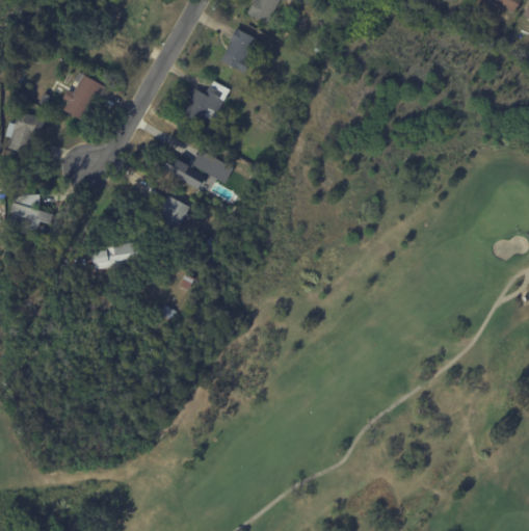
[(281,0),(268,24),(248,12),(255,0),(281,0)]
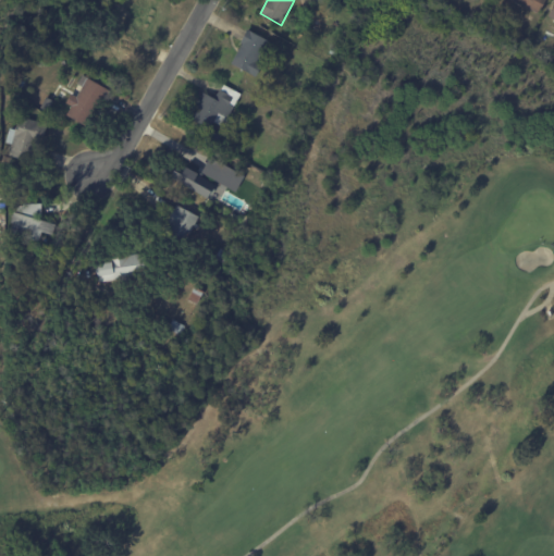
[(540,0),(533,14),(508,0),(540,0)]
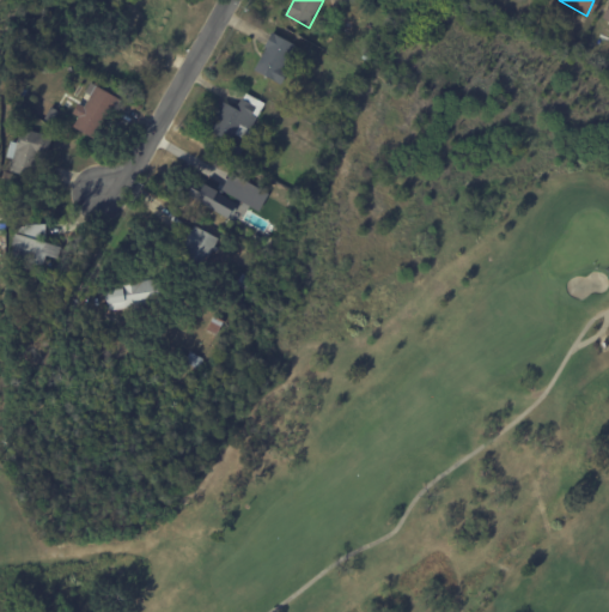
[(608,0),(608,28),(608,24),(596,17),(606,0),(608,0)]
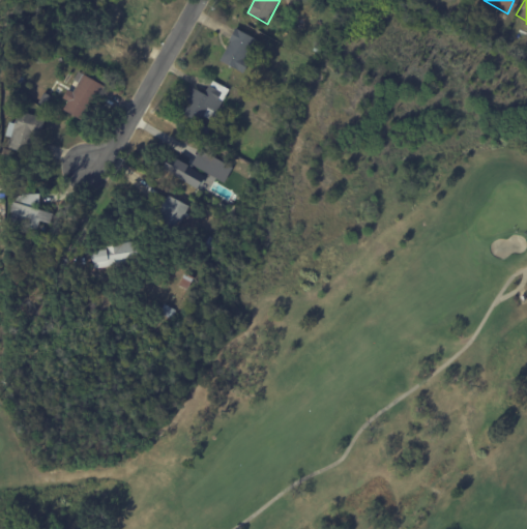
[(225,50),(230,40),(228,39),(235,27),(256,38),(250,51),(252,52),(247,60),(249,61),(243,72),(220,60),(225,50)]
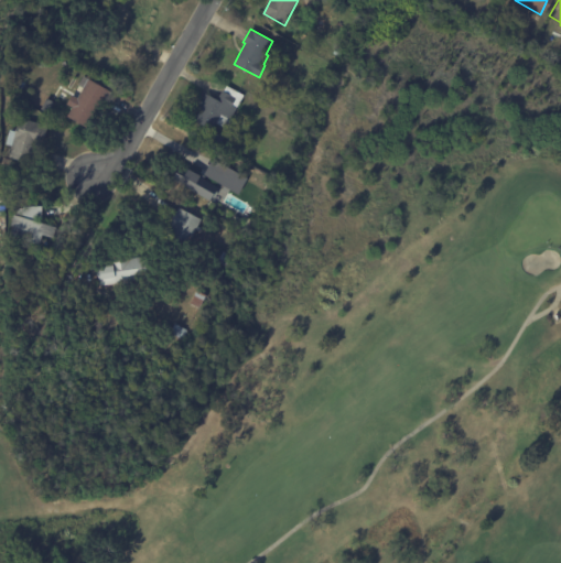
[(107,98),(89,129),(68,117),(73,108),(67,105),(73,96),(77,98),(84,88),(78,85),(84,76),(110,91),(107,98)]
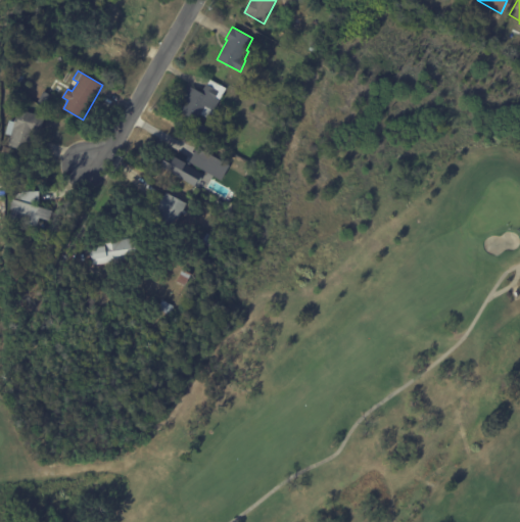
[(190,86),(201,92),(205,84),(206,85),(208,79),(225,88),(214,110),(208,120),(199,114),(196,121),(179,111),(184,101),(182,100),(190,86)]
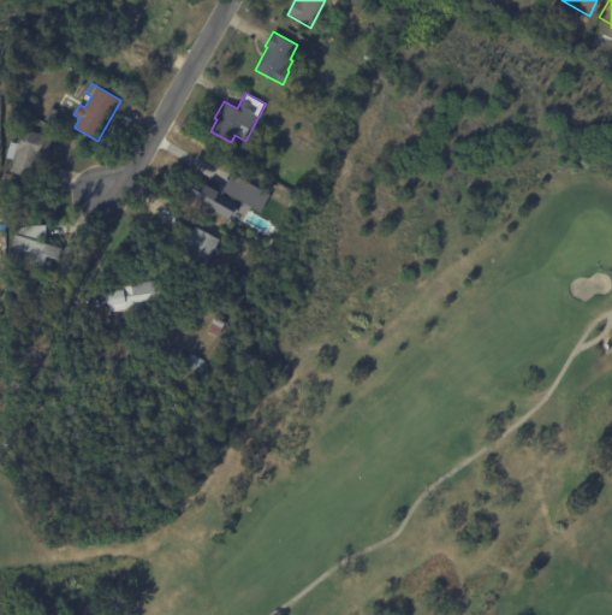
[(43,102),(52,107),(60,113),(53,124),(36,114),(43,102)]
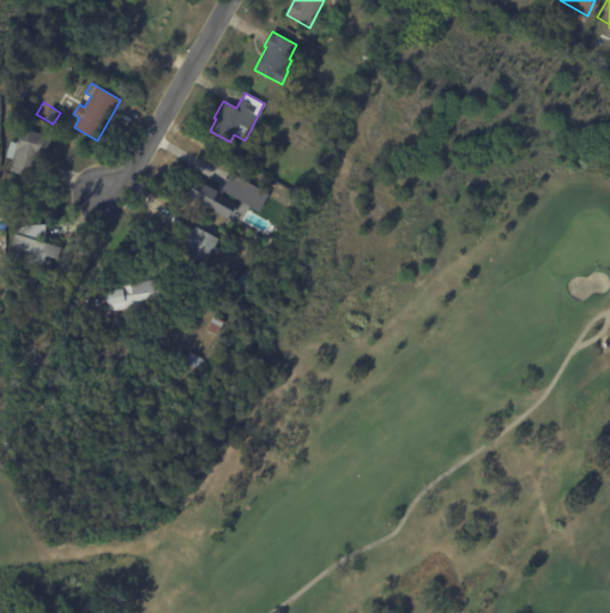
[(40,164),(36,178),(11,172),(14,160),(7,157),(12,142),(18,144),(23,130),(54,137),(48,158),(41,156),(40,164)]
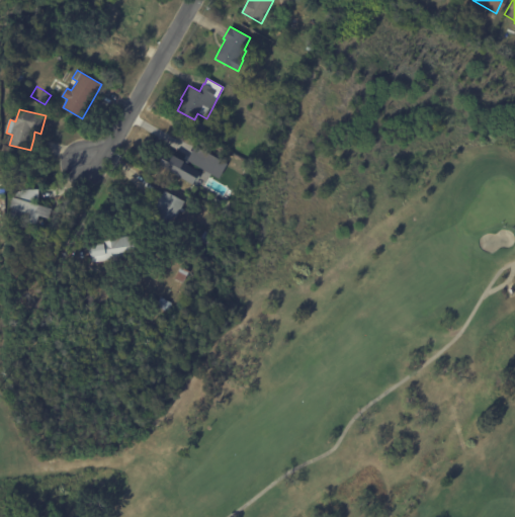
[(200,123),(205,126),(200,136),(195,133),(200,123)]
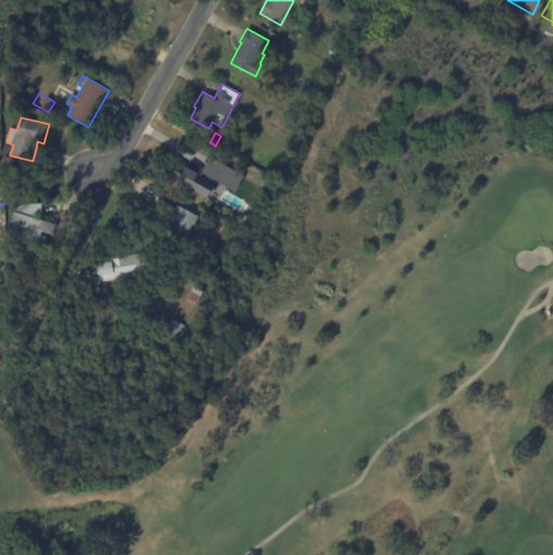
[(231,190),(239,173),(204,155),(197,172),(231,190)]
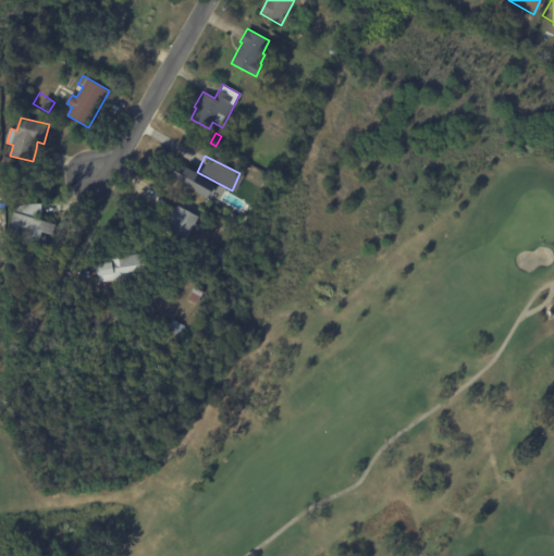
[(4,157),(12,158),(10,168),(0,165),(1,161),(3,162),(4,157)]
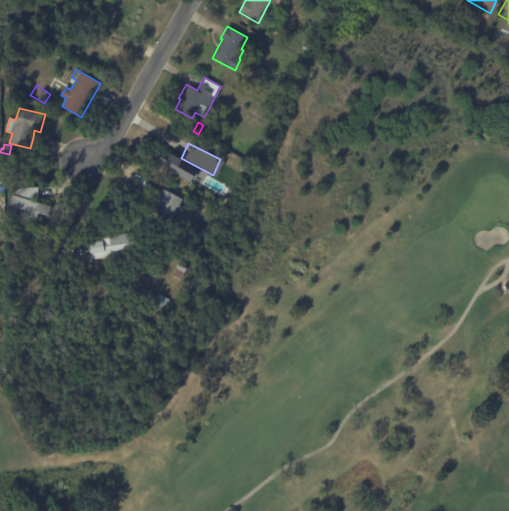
[(186,181),(194,168),(160,148),(152,161),(186,181)]
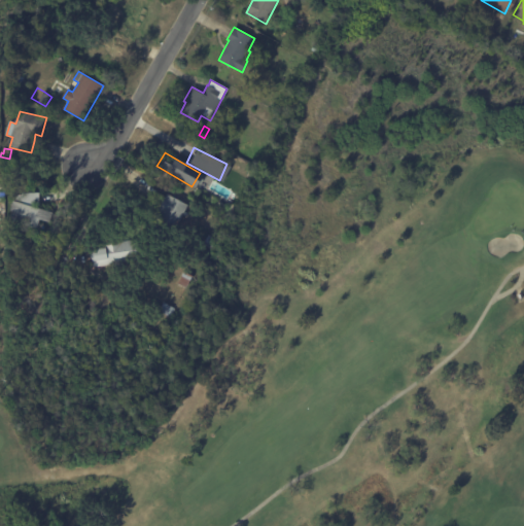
[(39,194),(39,204),(35,204),(34,207),(53,212),(49,222),(40,220),(37,230),(9,221),(12,212),(10,211),(12,201),(18,195),(21,195),(21,193),(39,193),(39,194)]
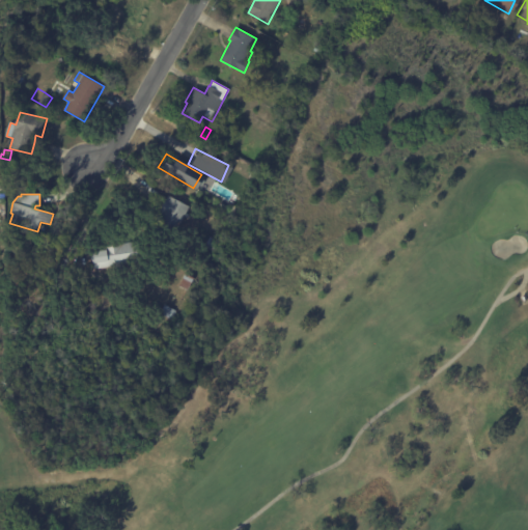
[(162,207),(168,195),(189,206),(189,208),(191,210),(187,218),(185,217),(182,222),(185,223),(181,229),(178,228),(176,232),(159,223),(165,211),(161,208),(162,207)]
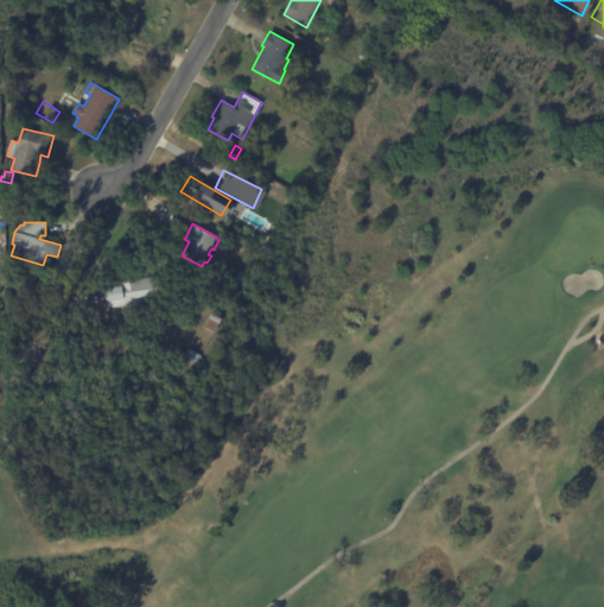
[(237,276),(246,280),(242,288),(234,283),(237,276)]
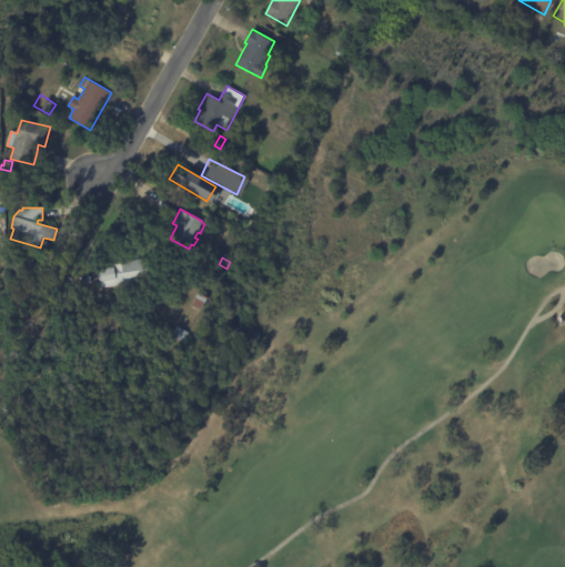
[(118,286),(100,289),(97,267),(112,264),(111,262),(134,259),(134,261),(143,260),(147,282),(118,286)]
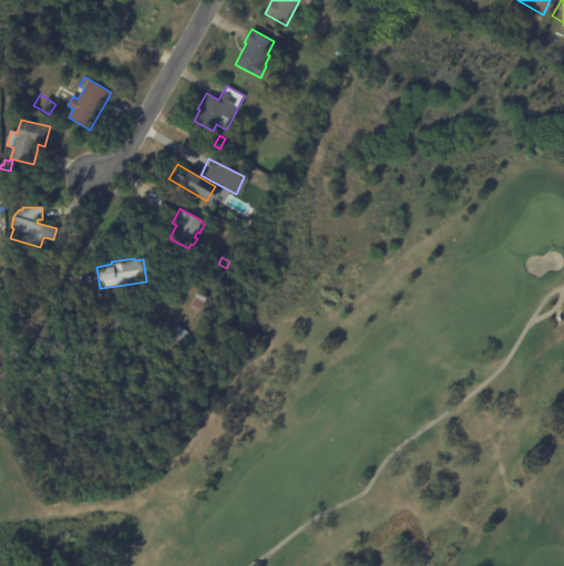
[(198,292),(207,298),(200,310),(191,306),(198,292)]
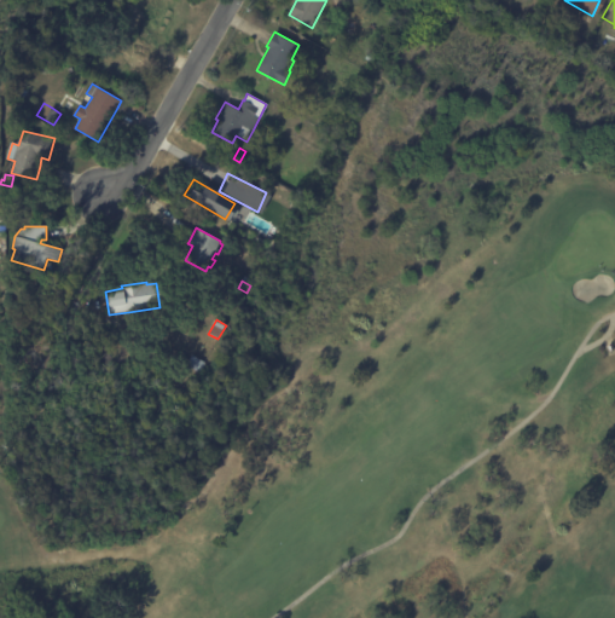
[(192,356),(206,363),(199,373),(186,365),(192,356)]
